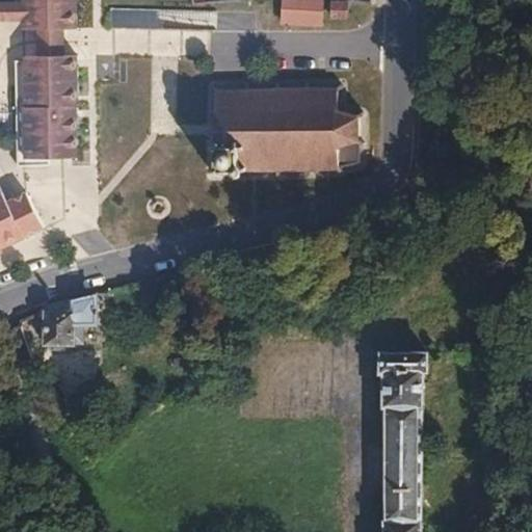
[(76,0),(23,0),(24,26),(37,26),(63,26),(77,25),(76,0)]
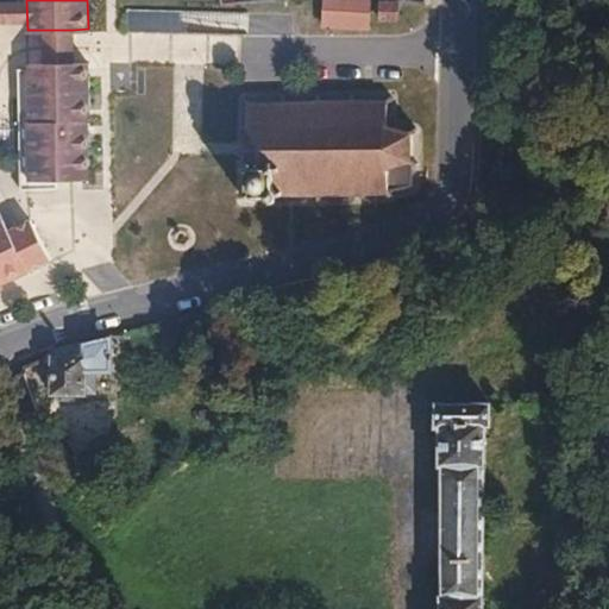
[(322,0),(322,24),(368,29),(369,0),(322,0)]
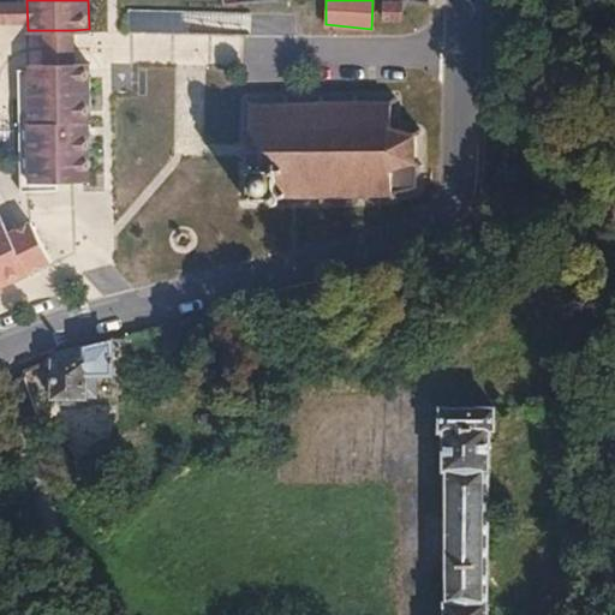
[(401,21),(401,3),(384,3),(383,19),(401,21)]
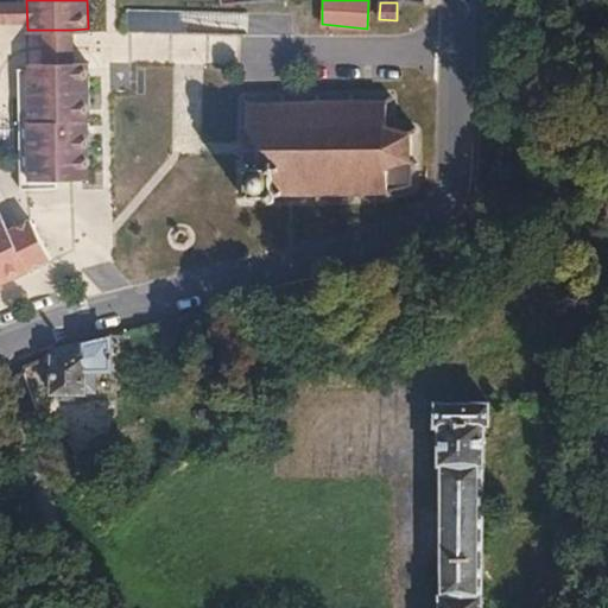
[(73,30),(43,30),(43,62),(74,61),(73,30)]
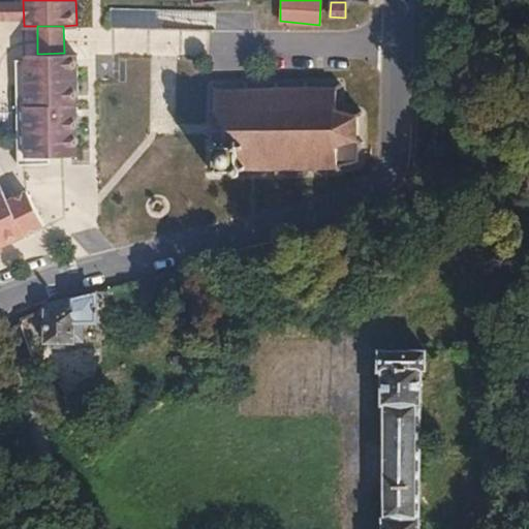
[(37,54),(25,54),(25,73),(16,74),(16,83),(25,83),(26,103),(24,103),(25,155),(78,154),(76,53),(64,53),(37,54)]
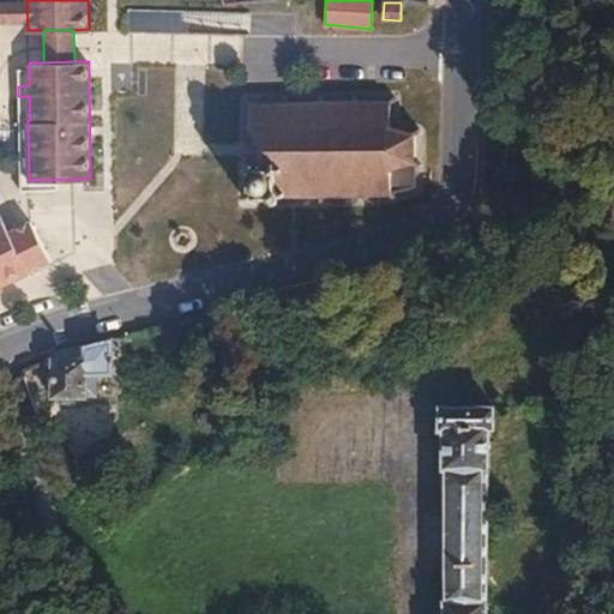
[(242,103),(246,106),(247,128),(244,128),(244,133),(247,133),(247,150),(247,168),(242,168),(242,172),(247,172),(247,193),(242,193),(242,199),(248,199),(248,204),(252,204),(252,199),(268,199),(268,204),(274,204),(274,199),(283,199),(283,203),(289,204),(289,198),(318,199),(318,203),(323,203),(323,197),(345,197),(345,203),(350,203),(350,197),(390,194),(391,198),(396,197),(395,192),(415,188),(415,172),(420,168),(414,160),(415,134),(419,131),(415,126),(411,131),(391,126),(391,106),(398,98),(393,95),(387,100),(355,101),(355,95),(350,96),(350,101),(321,101),(321,96),(317,96),(315,101),(287,102),(286,97),(281,97),(281,102),(252,103),(246,98),(242,103)]
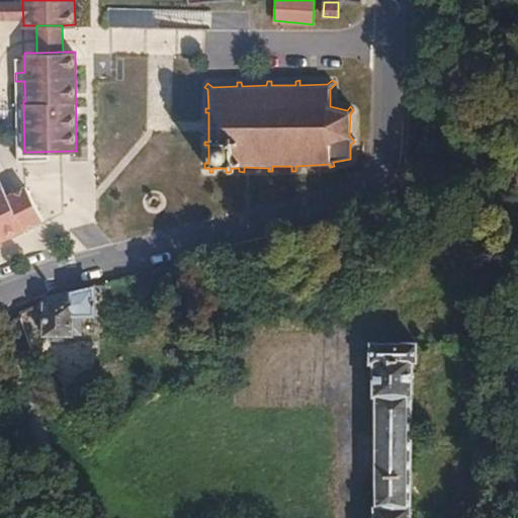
[(0,240),(41,221),(25,187),(5,195),(1,186),(0,182),(0,240)]
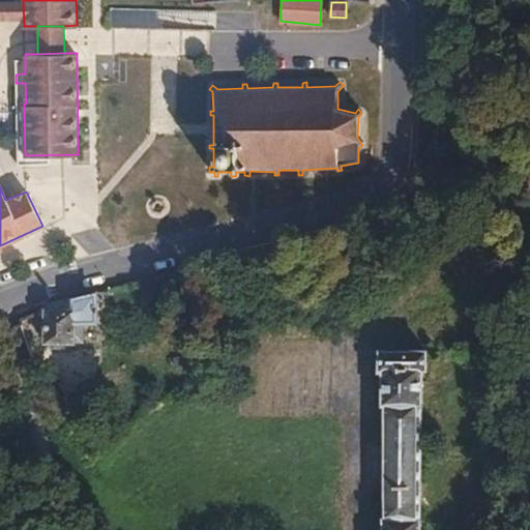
[(96,321),(97,292),(43,307),(43,342),(72,343),(72,339),(81,339),(82,321),(96,321)]
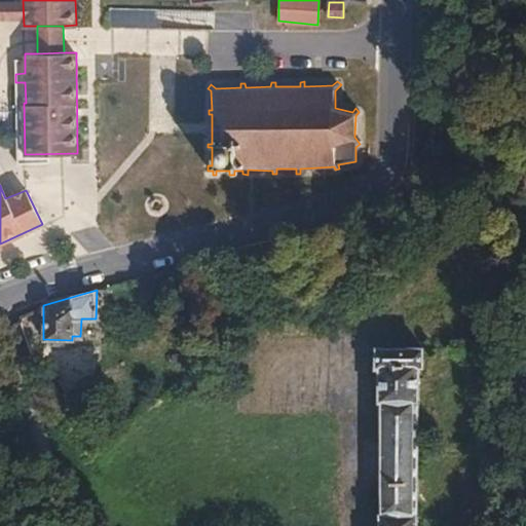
[(415,525),(418,366),(422,366),(422,347),(375,347),(376,369),(380,369),(379,525),(415,525)]
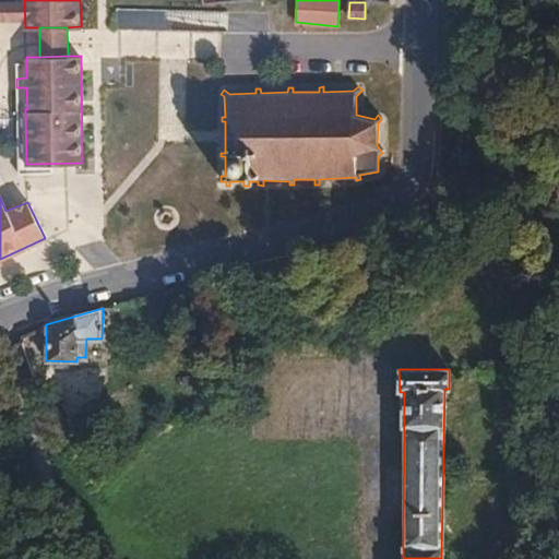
All buildings are outlined.
